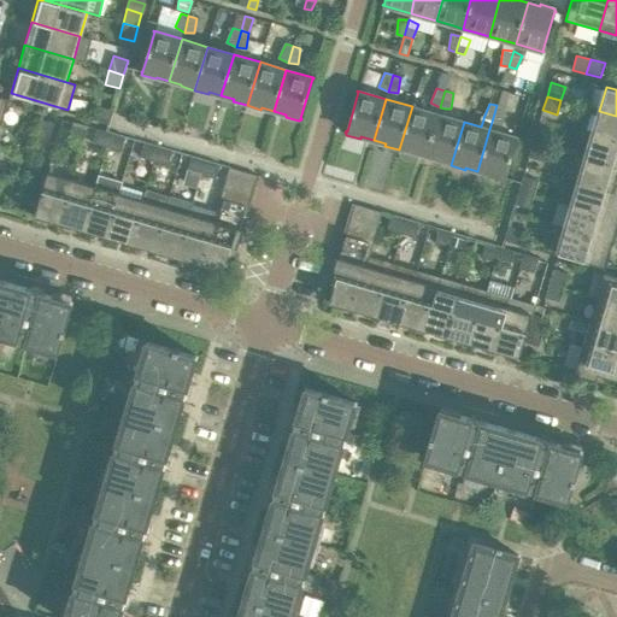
[(497,105),(492,122),(503,124),(505,107),(497,105)]
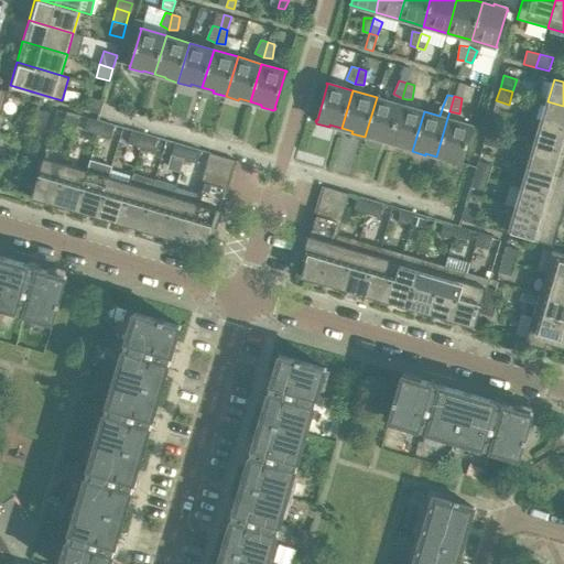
[(86,110),(99,114),(104,100),(90,97),(86,110)]
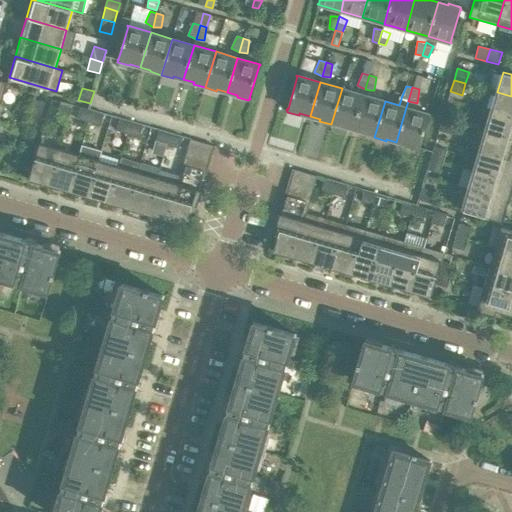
[(343,126),(353,129),(363,95),(342,88),(331,124),(342,128),(343,126)]
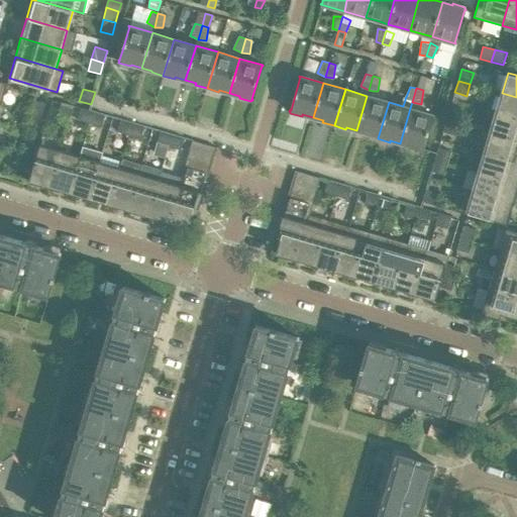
[(485,110),(496,113),(516,119),(516,97),(502,93),(491,90),(485,110)]
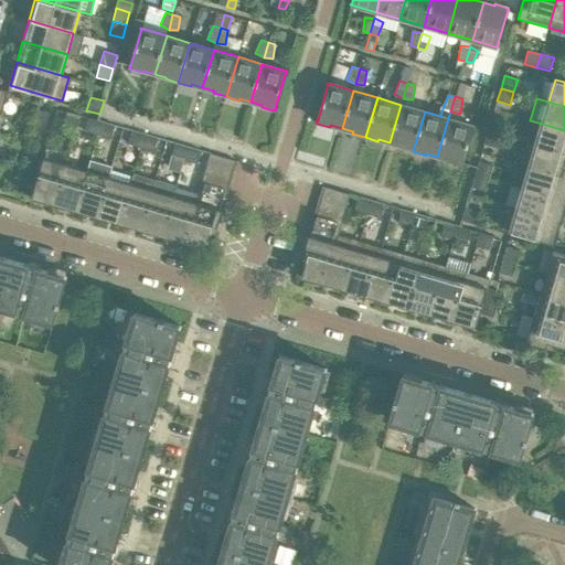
[(401,148),(413,151),(425,112),(401,105),(390,142),(401,146),(401,148)]
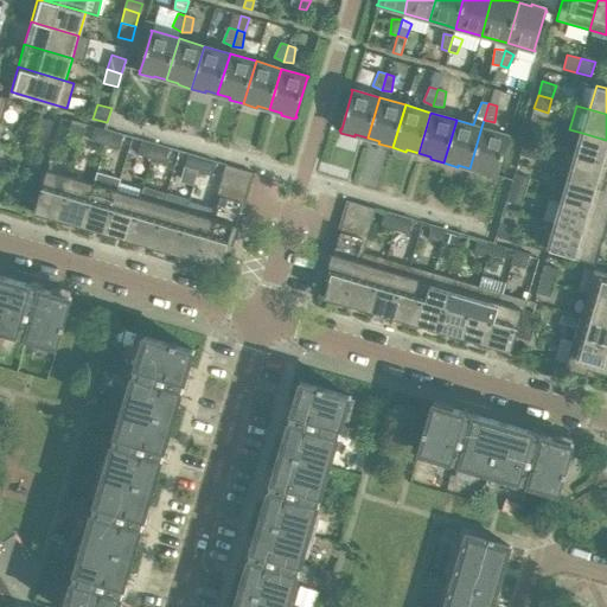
[(39,117),(34,132),(49,135),(53,121),(39,117)]
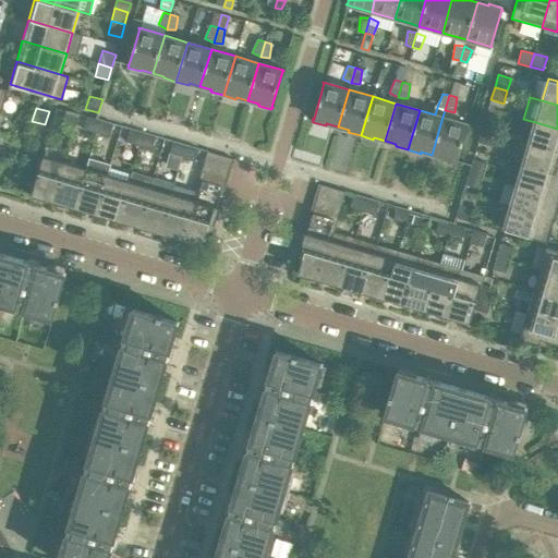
[(79,113),(65,110),(62,123),(75,126),(79,113)]
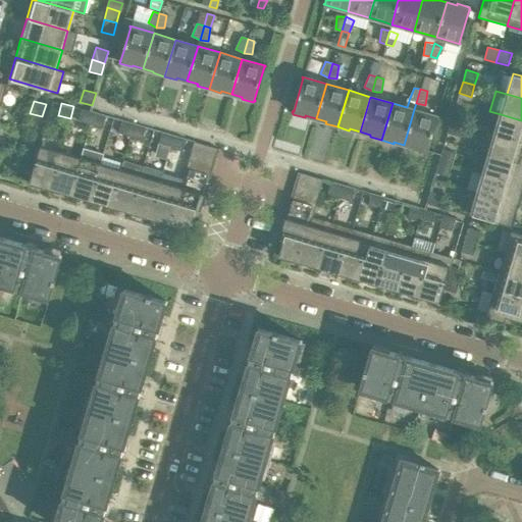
[(79,121),(90,124),(94,112),(82,109),(79,121)]
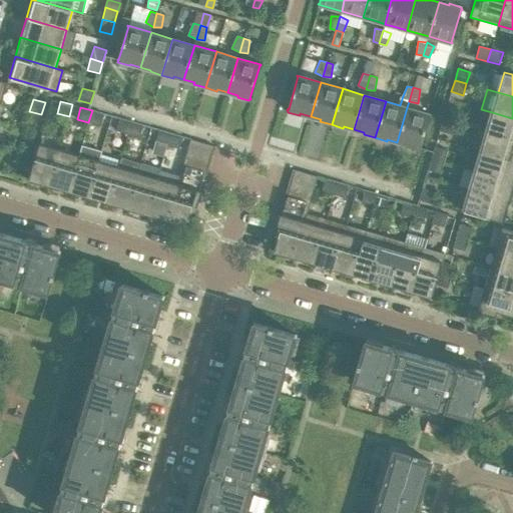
[(407,107),(397,142),(408,145),(407,147),(419,150),(420,148),(421,149),(421,148),(420,147),(423,137),(430,115),(431,115),(431,114),(407,107)]
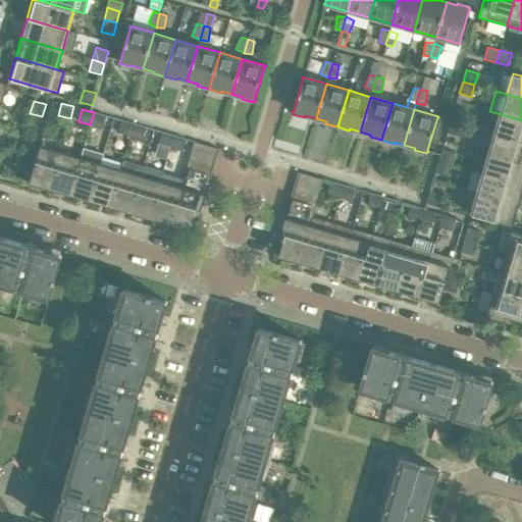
[(454,109),(451,121),(463,124),(466,113),(454,109)]
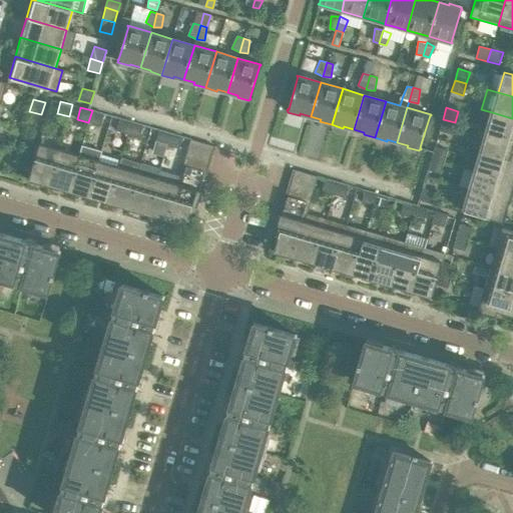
[(92,110),(88,122),(100,125),(104,114),(92,110)]
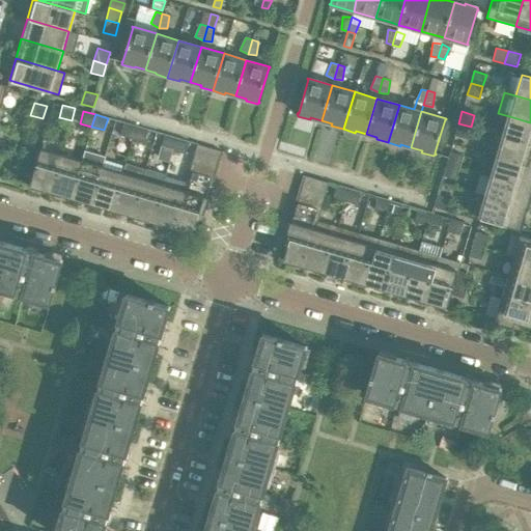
[(43,118),(30,115),(27,127),(39,131),(43,118)]
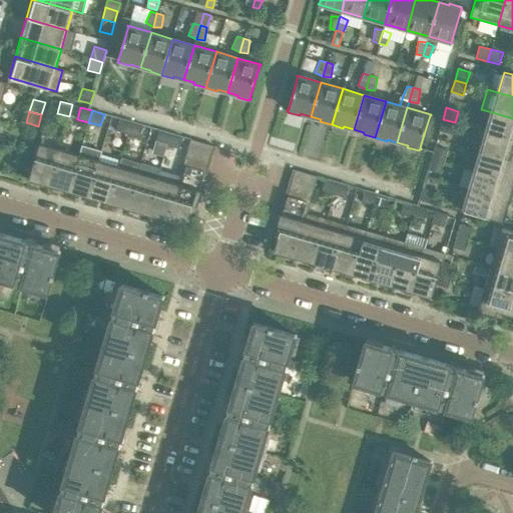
[(512,118),(492,112),(487,131),(486,132),(512,139),(512,118)]
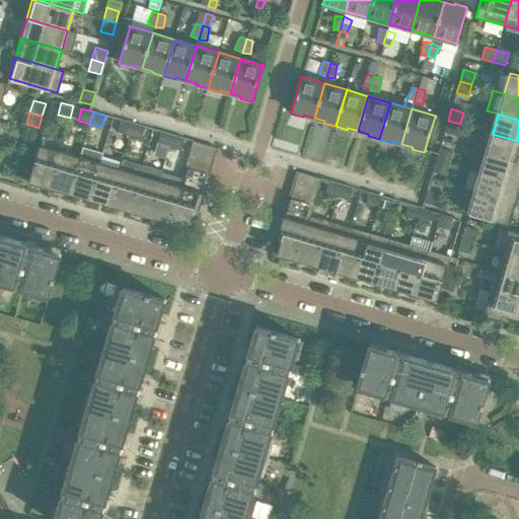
[(118,132),(130,135),(133,124),(121,120),(118,132)]
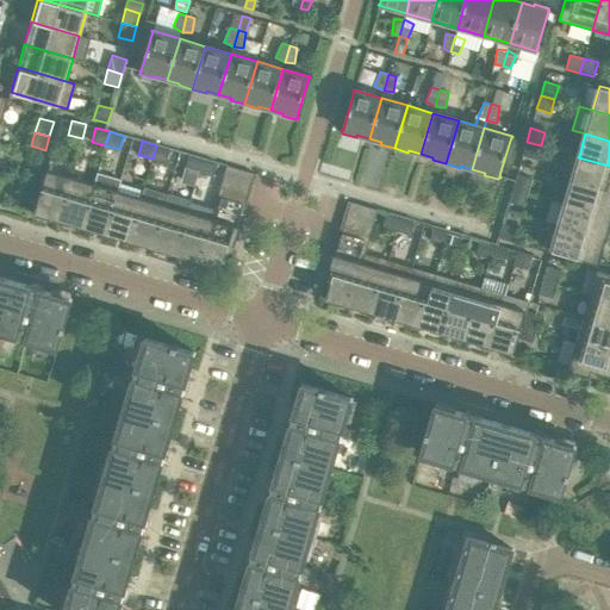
[(541,145),(527,142),(523,156),(536,160),(541,145)]
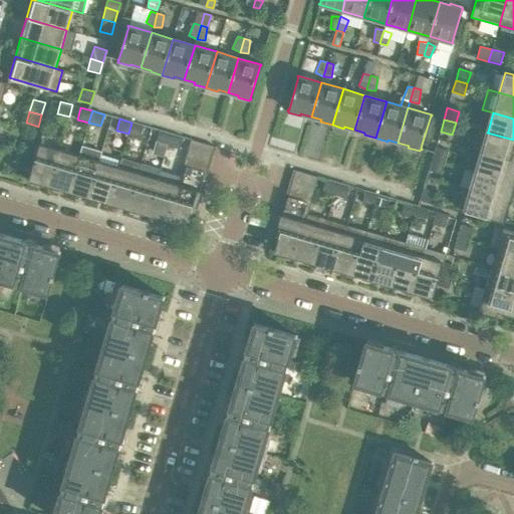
[(132,122),(129,134),(140,138),(144,125),(132,122)]
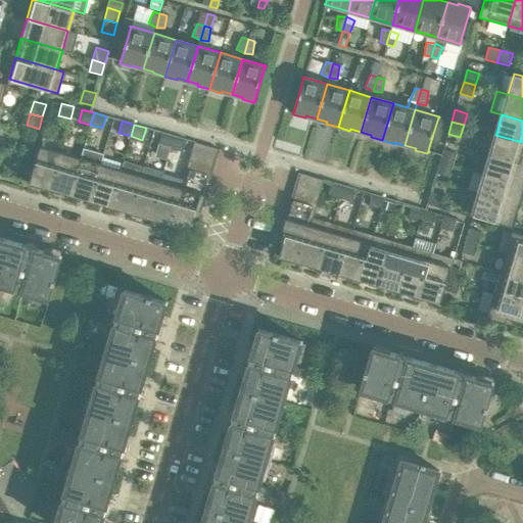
[(488,132),(482,153),(489,155),(490,154),(522,163),(522,142),(495,135),(496,134),(488,132)]
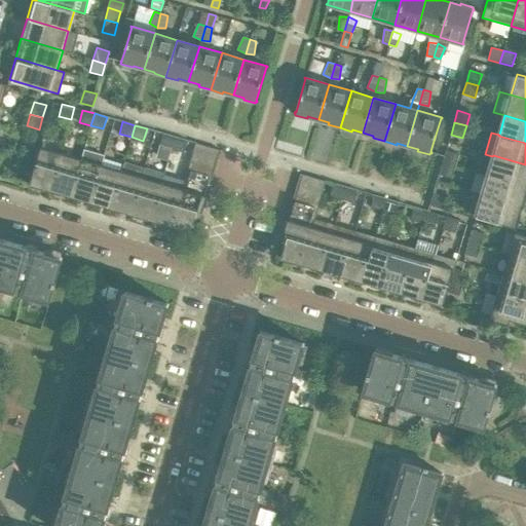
[(159,146),(172,149),(175,137),(162,134),(159,146)]
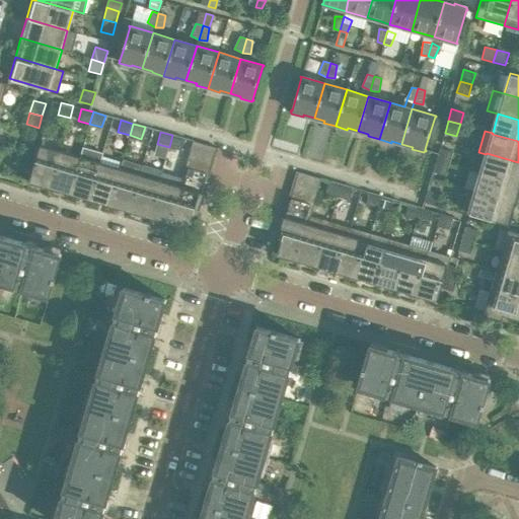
[(172,135),(169,147),(180,150),(184,138),(172,135)]
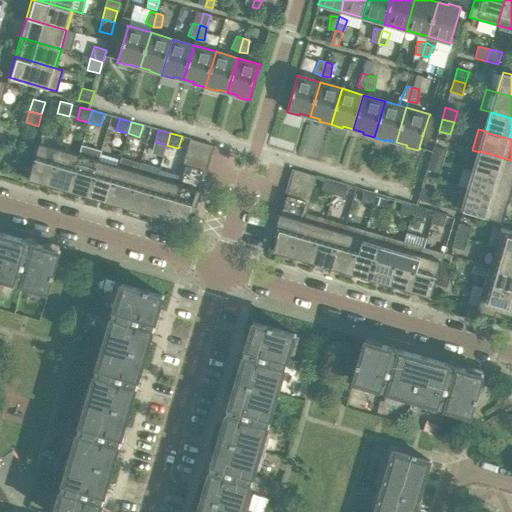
[(28,179),(49,185),(59,149),(27,139),(20,162),(32,166),(28,179)]
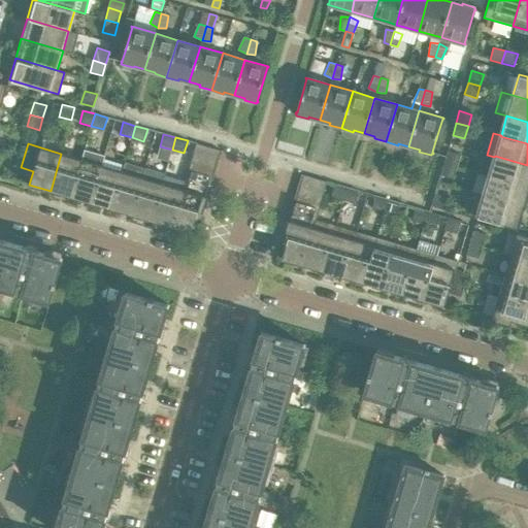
[(192,154),(217,161),(220,151),(221,152),(221,151),(195,143),(192,154)]
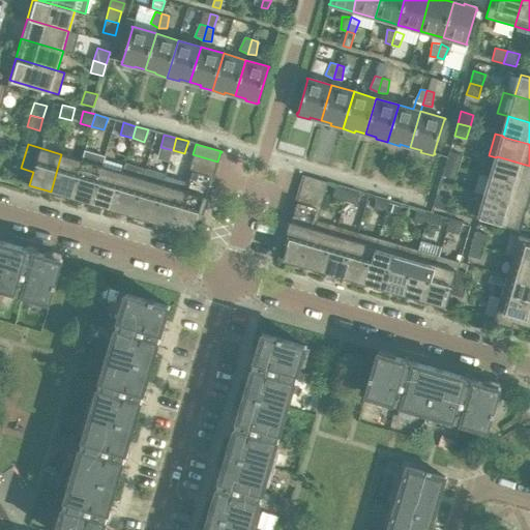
[(70,198),(91,203),(101,166),(105,156),(85,150),(82,160),(70,198)]
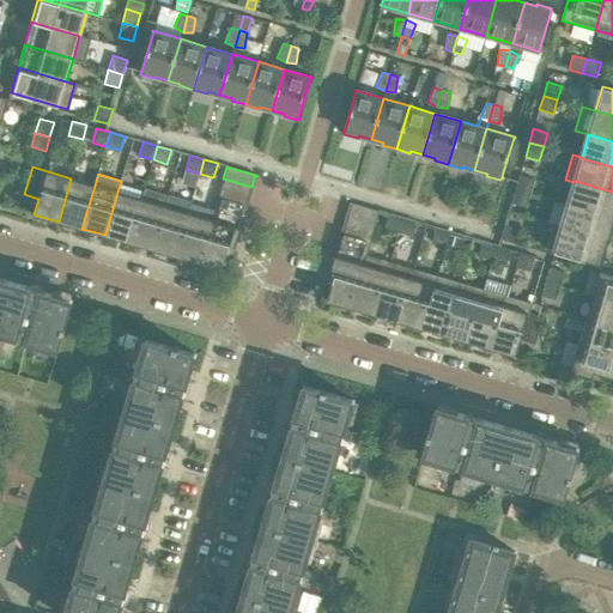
[(520,175),(516,189),(529,193),(534,180),(520,175)]
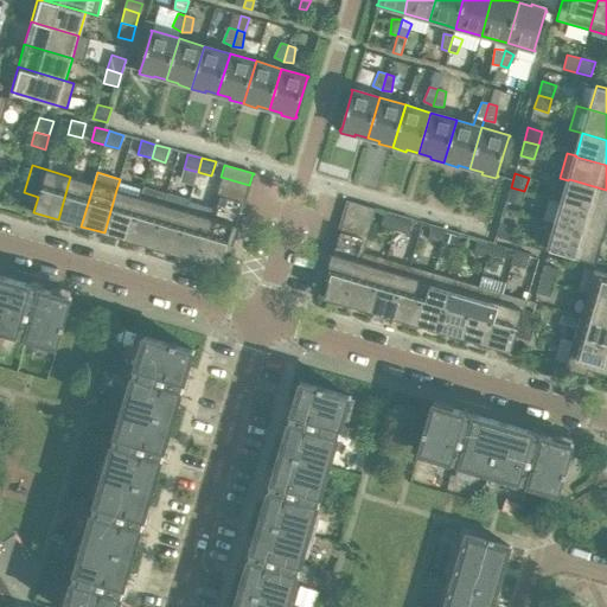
[(58,219),(81,227),(94,184),(70,177),(58,219)]
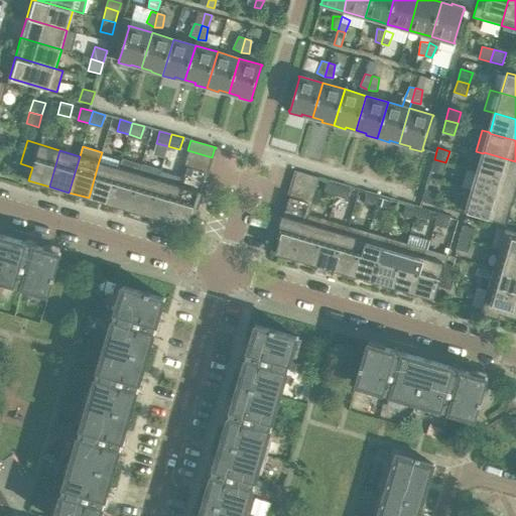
[(185,159),(209,166),(212,157),(187,150),(185,159)]
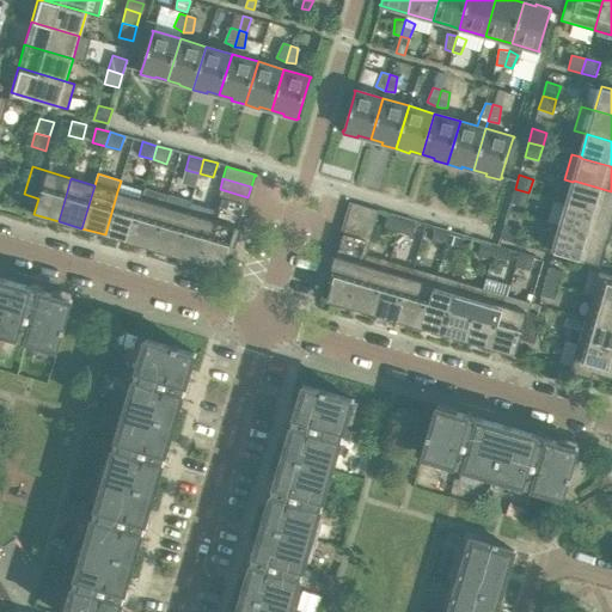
[(573,182),(567,204),(611,216),(611,191),(574,181),(573,182)]
